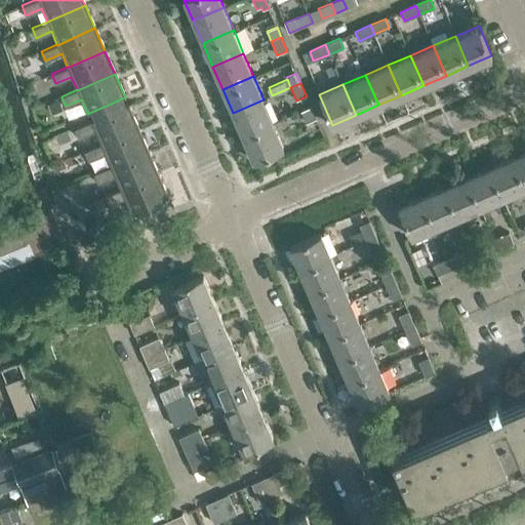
[(59,99),(48,104),(52,114),(64,109),(59,99)]
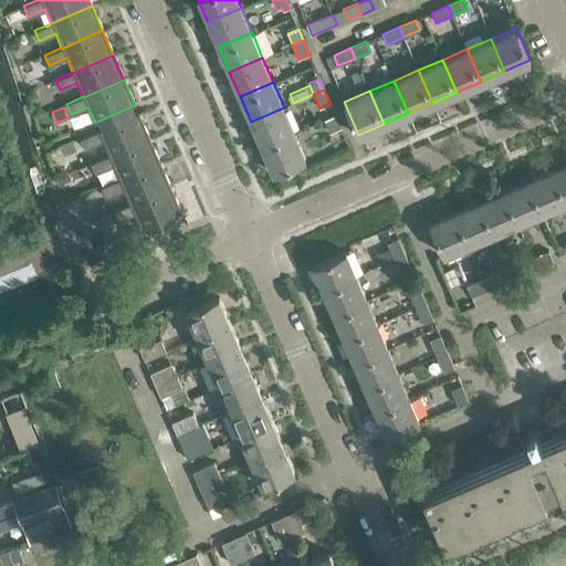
[(284,107),(251,122),(262,146),(295,132),(284,107)]
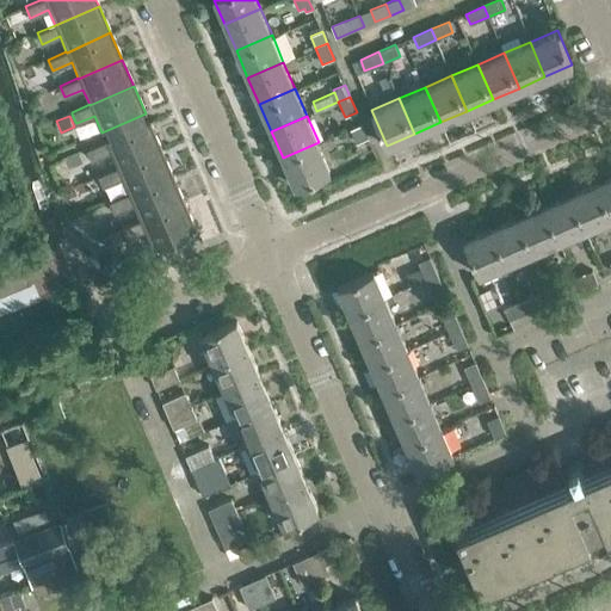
[(105,141),(87,149),(92,160),(110,153),(117,167),(117,168),(161,148),(149,122),(105,141)]
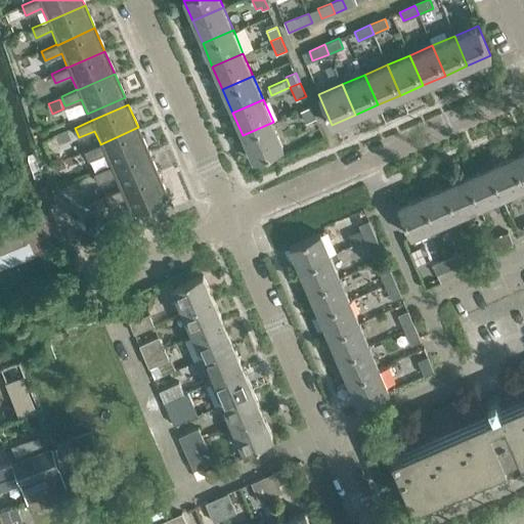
[(311,107),(301,112),(306,124),(316,119),(311,107)]
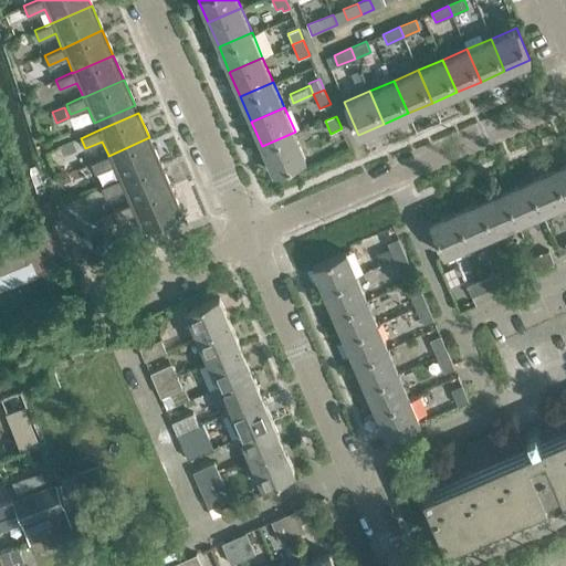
[(295,132),(262,146),(273,171),(306,157),(295,132)]
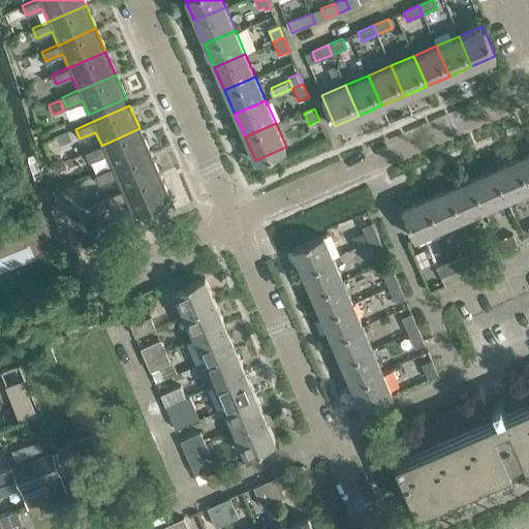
[(101,145),(86,152),(89,159),(90,161),(105,155),(112,167),(112,168),(150,152),(139,128),(101,146),(101,145)]
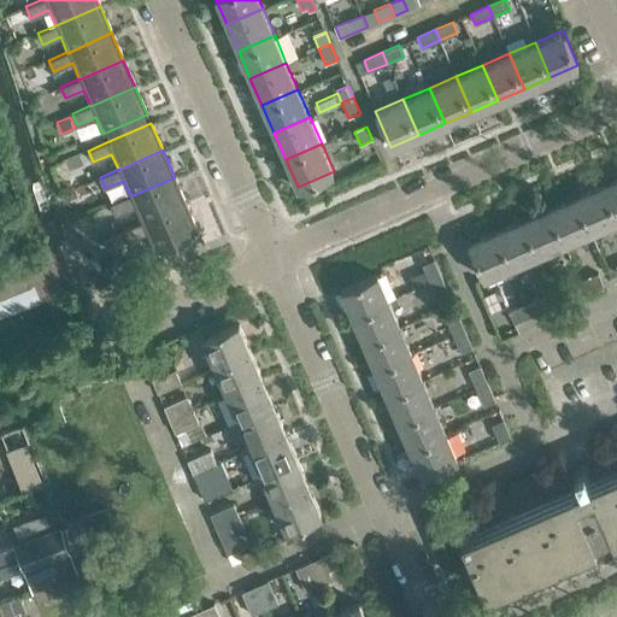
[(104,186),(100,177),(92,181),(95,189),(104,186)]
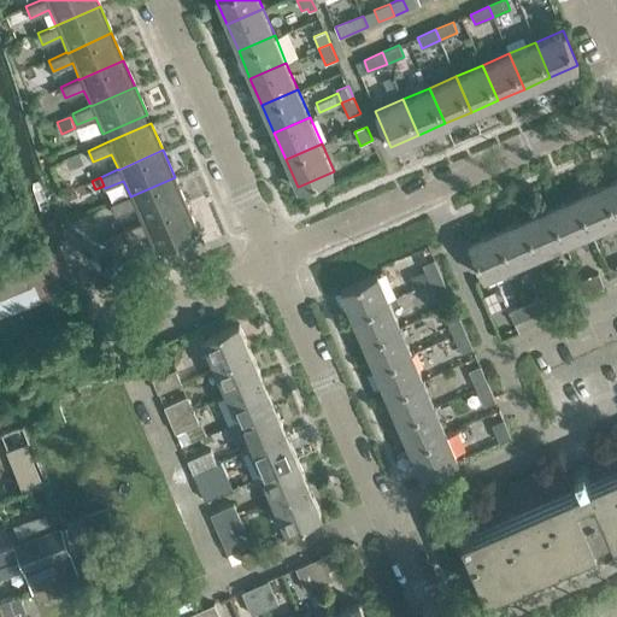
[(130,195),(111,204),(116,215),(135,207),(141,222),(142,223),(187,204),(175,177),(130,197),(130,195)]
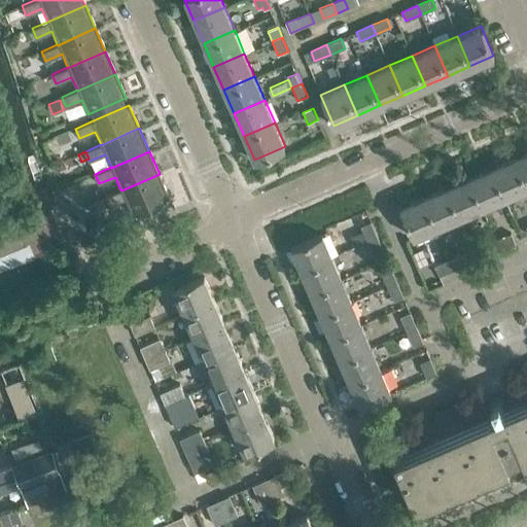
[(526,151),(514,157),(526,186),(526,151)]
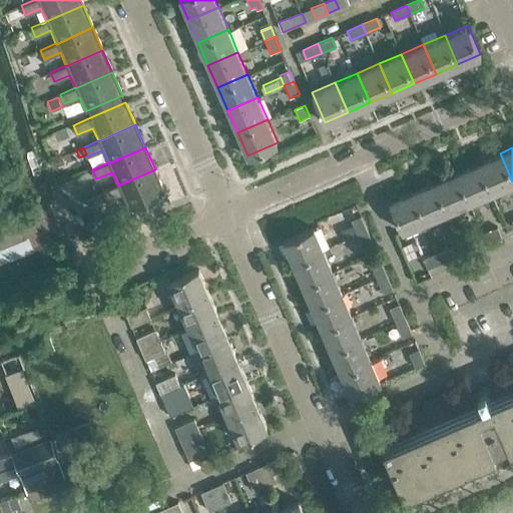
[(478,162),(491,192),(512,182),(512,181),(500,153),(478,162)]
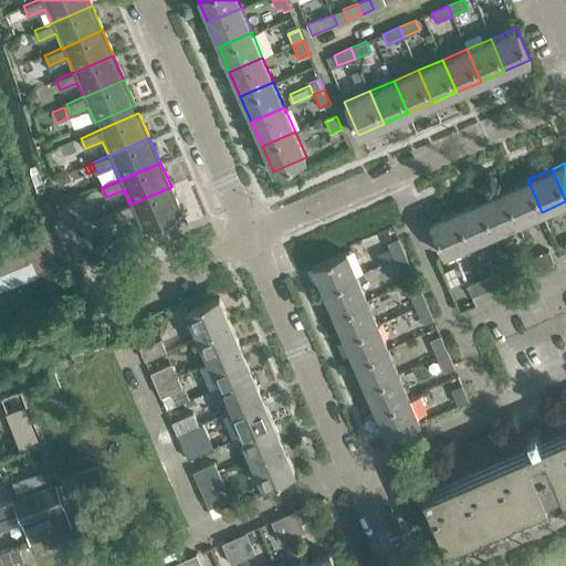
[(503,189),(517,222),(542,212),(527,179),(503,189)]
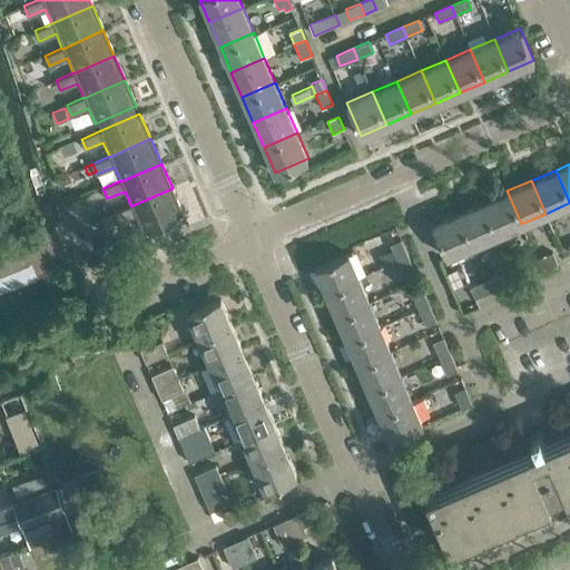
[(130,205),(114,213),(117,222),(118,224),(135,216),(143,232),(183,214),(173,188),(131,206),(130,205)]
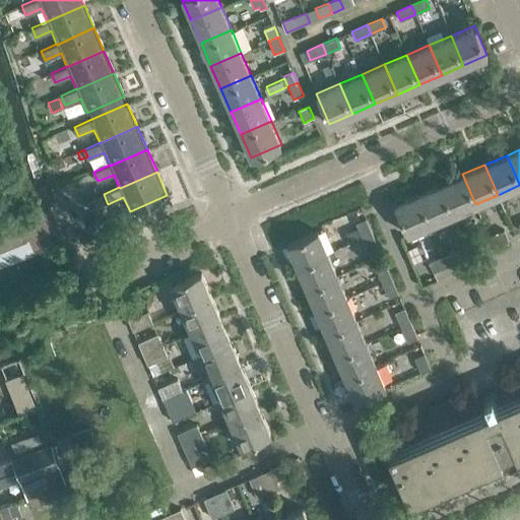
[(440,184),(453,214),(475,204),(462,174),(440,184)]
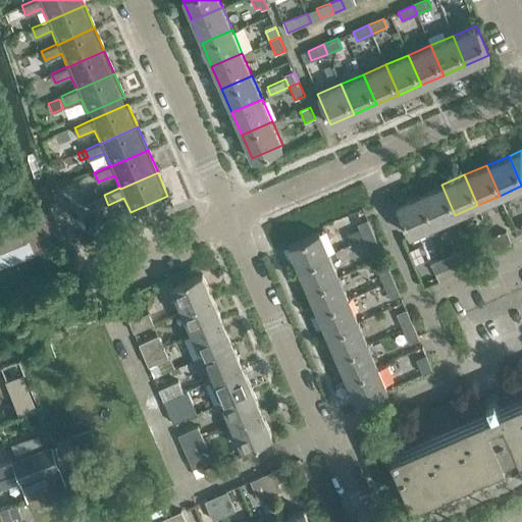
[(88,177),(82,180),(85,188),(91,185),(88,177)]
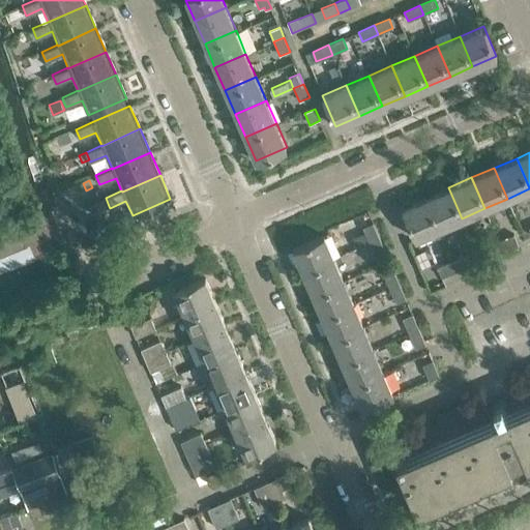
[(462,218),(448,187),(425,197),(439,228),(462,218)]
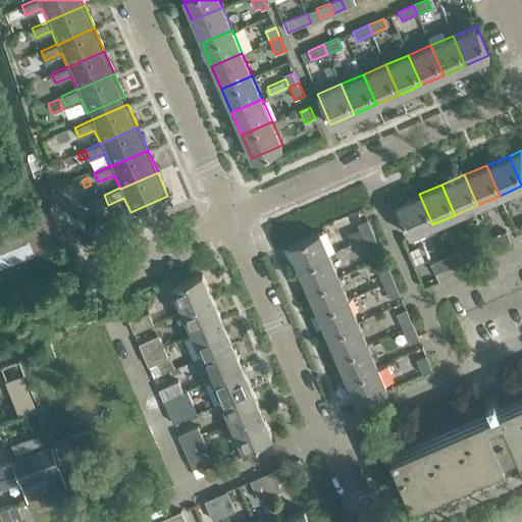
[(432,224),(419,194),(397,204),(410,235),(432,224)]
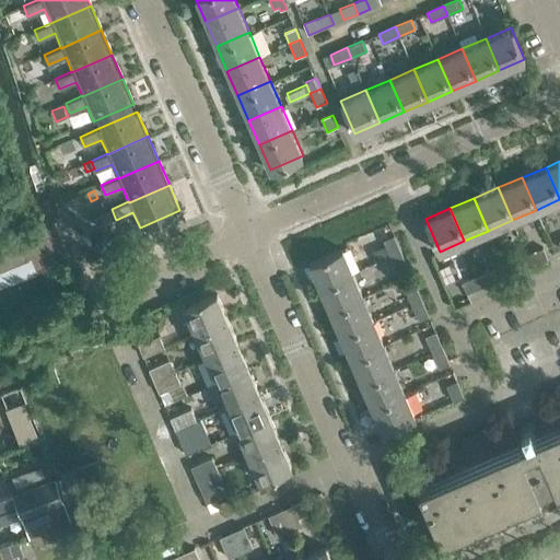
[(115,218),(112,209),(104,212),(107,220),(115,218)]
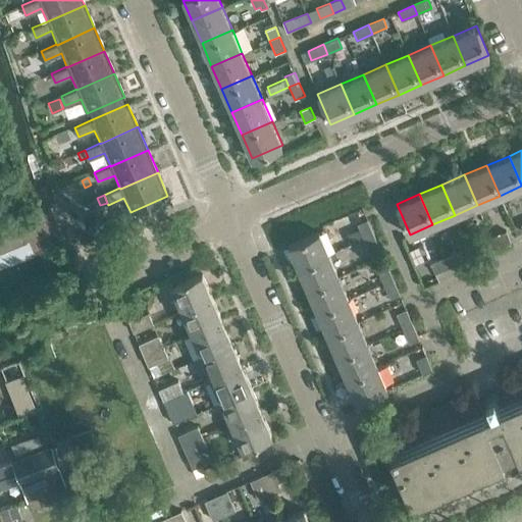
[(0,227),(0,266),(16,261),(16,260),(62,243),(56,228),(57,227),(50,207),(24,217),(31,231),(24,233),(19,220),(0,227)]
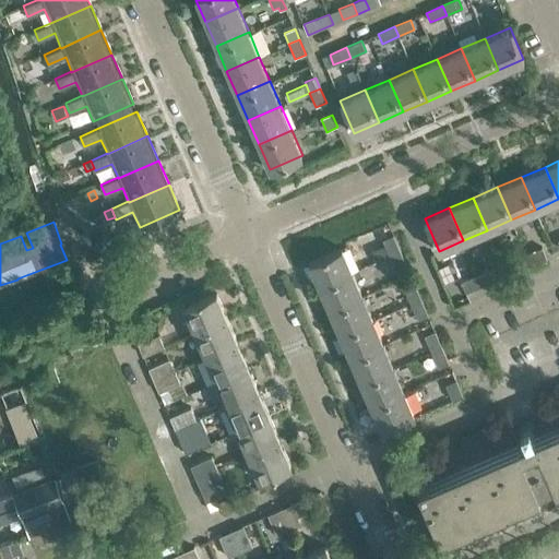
[(390,256),(400,251),(393,236),(383,239),(390,256)]
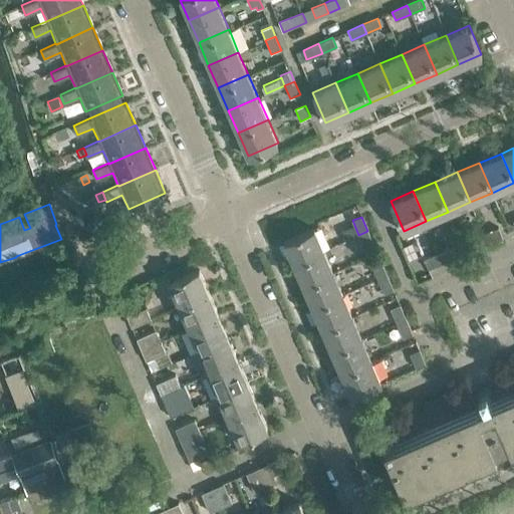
[(294,262),(324,249),(314,227),(284,240),(294,262)]
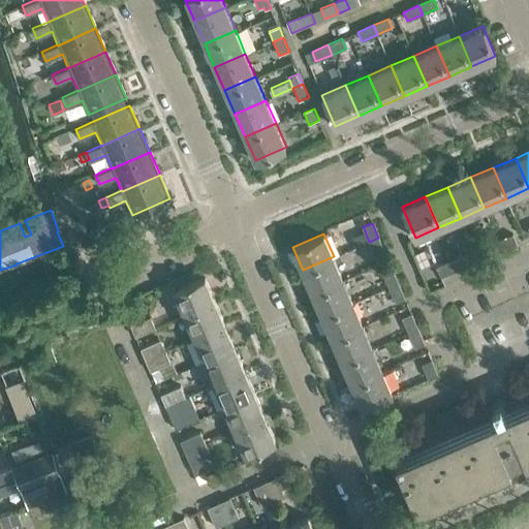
[(498,241),(502,250),(517,244),(514,235),(498,241)]
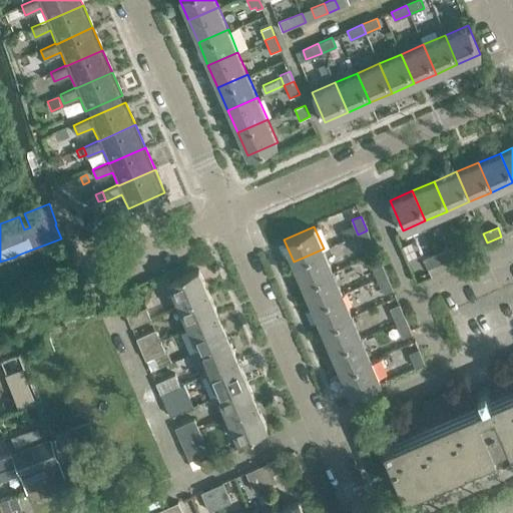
[(358,234),(365,249),(374,245),(367,230),(358,234)]
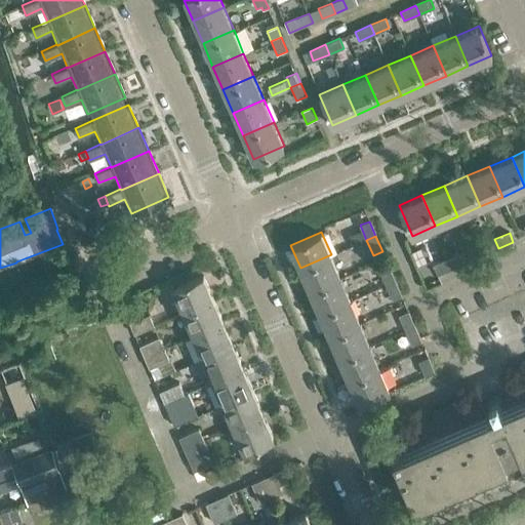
[(494,239),(480,244),(484,254),(498,248),(494,239)]
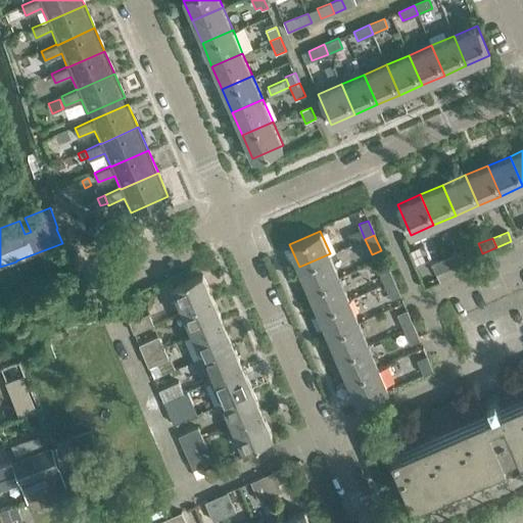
[(447,257),(452,268),(466,260),(462,251),(447,257)]
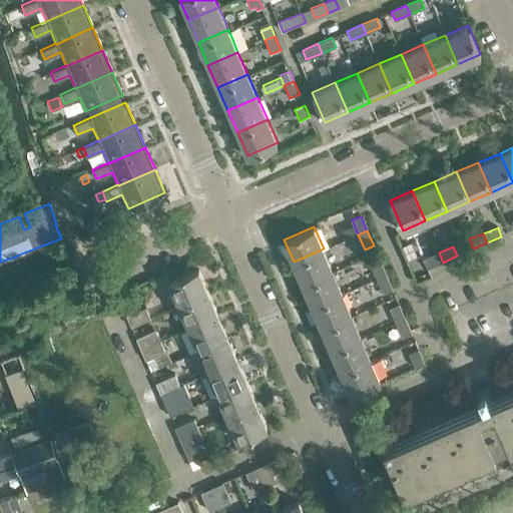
[(324,248),(294,262),(303,284),(333,271),(324,248)]
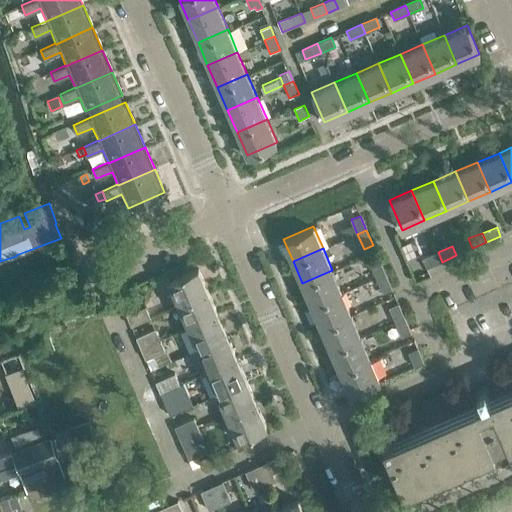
[(438,252),(423,259),(427,269),(442,262),(438,252)]
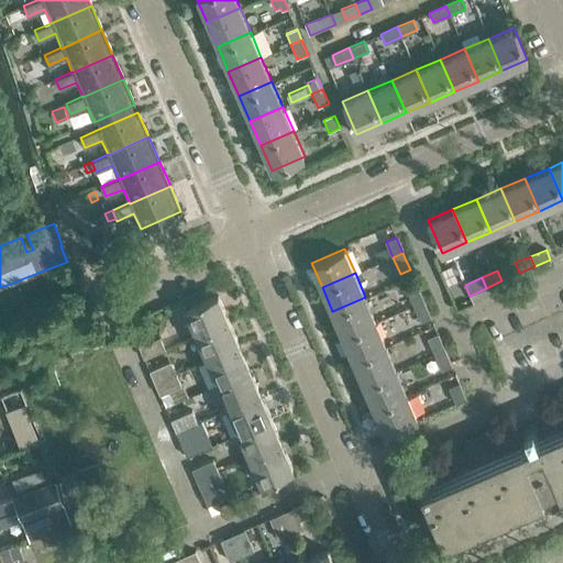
[(414,305),(423,301),(417,286),(407,290),(414,305)]
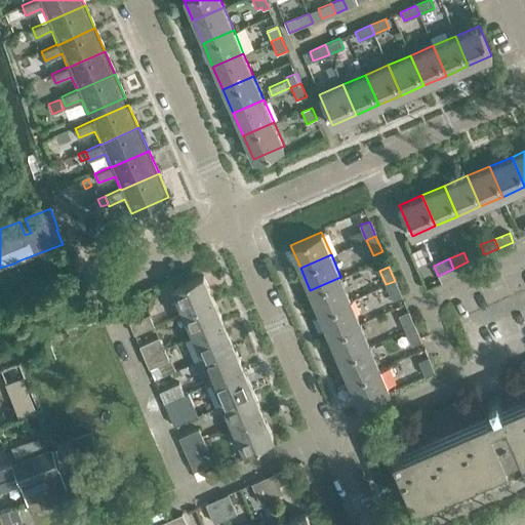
[(184,314),(213,300),(203,277),(173,290),(184,314)]
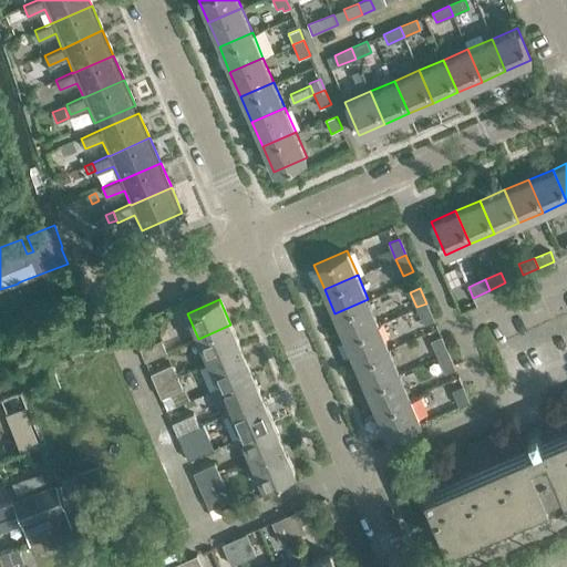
[(368,299),(334,313),(346,338),(379,323),(368,299)]
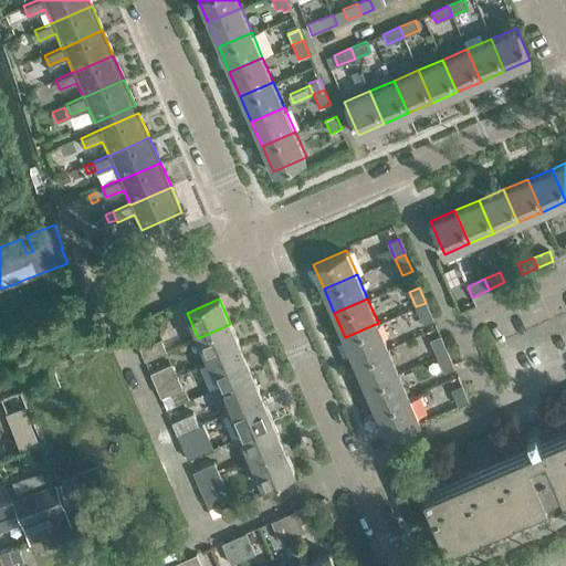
[(416,306),(423,324),(433,320),(426,303),(416,306)]
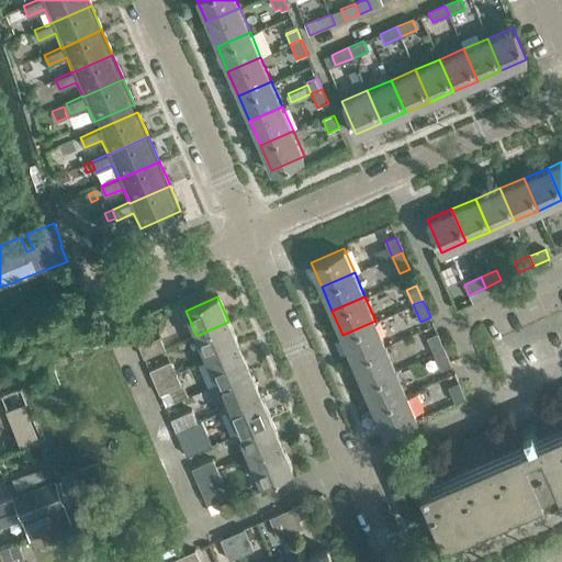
[(375,321),(343,335),(352,359),(385,345),(375,321)]
